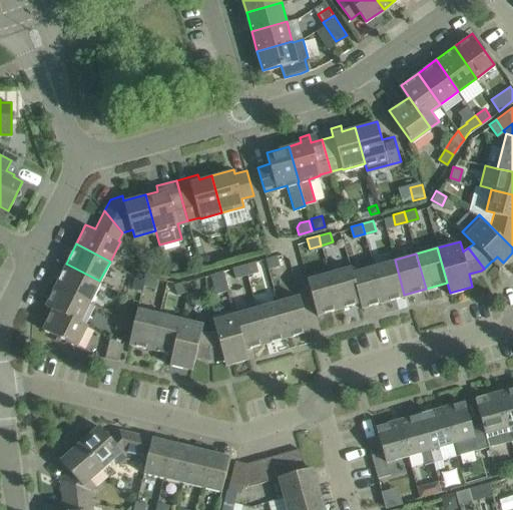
[(276,255),(271,256),(265,258),(267,267),(279,264),(276,255)]
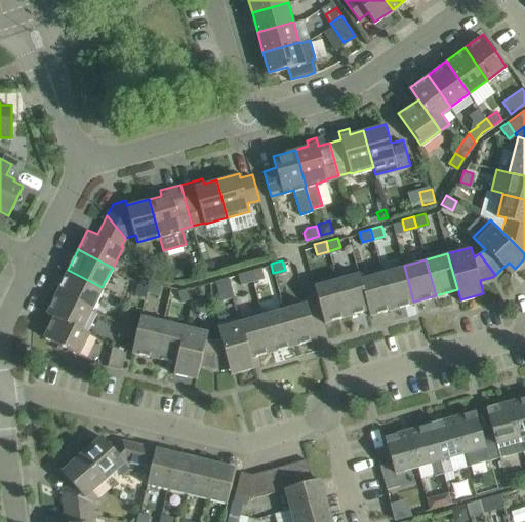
[(404,266),(381,272),(392,308),(413,302),(404,266)]
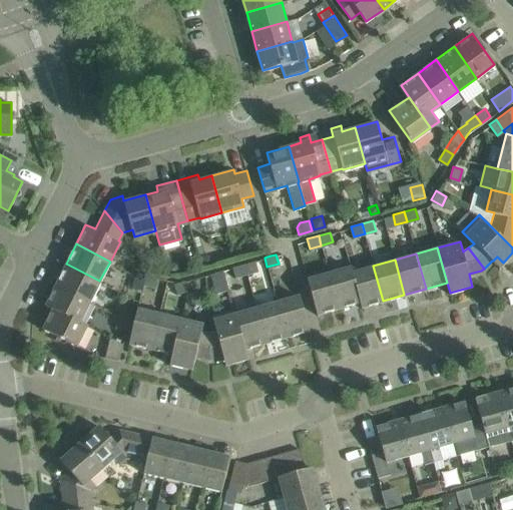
[(253,261),(243,264),(245,273),(257,270),(253,261)]
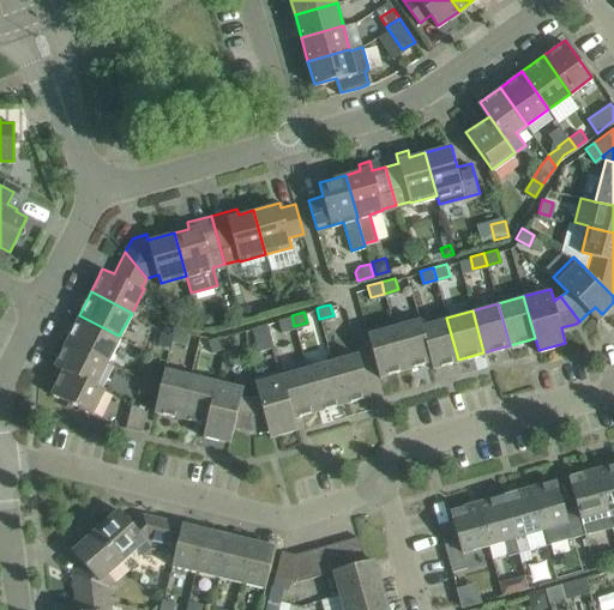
[(206,314),(198,316),(200,328),(215,325),(212,318),(206,314)]
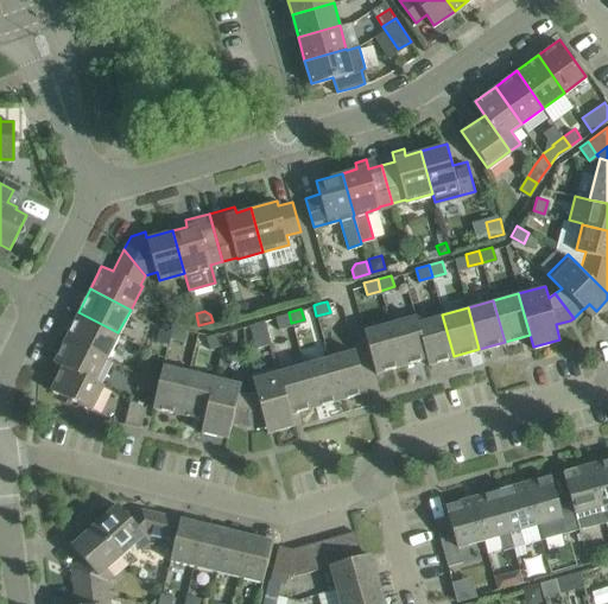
[(78,312),(67,336),(106,356),(118,332),(78,312)]
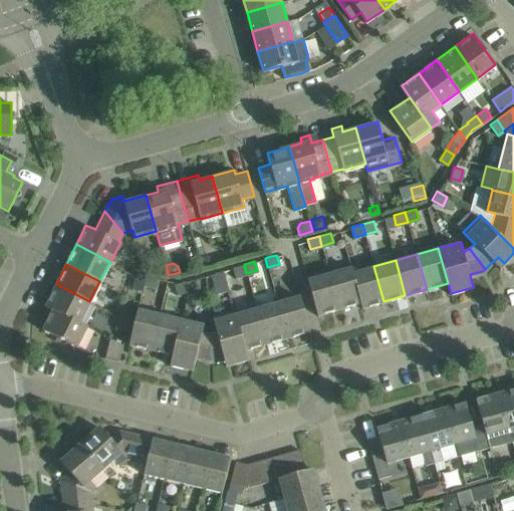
[(246,273),(244,264),(233,267),(235,276),(246,273)]
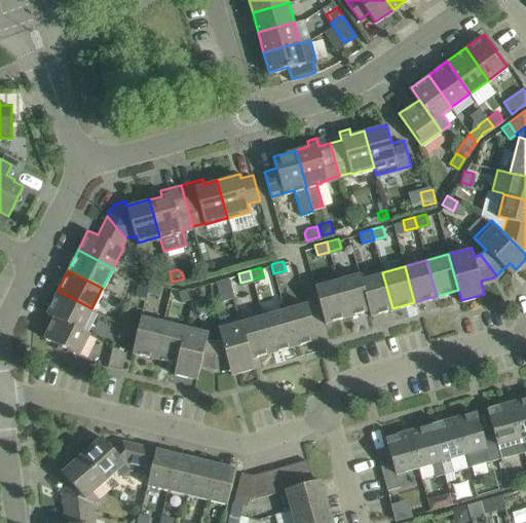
[(359,272),(337,278),(347,315),(369,309),(361,278),(359,272)]
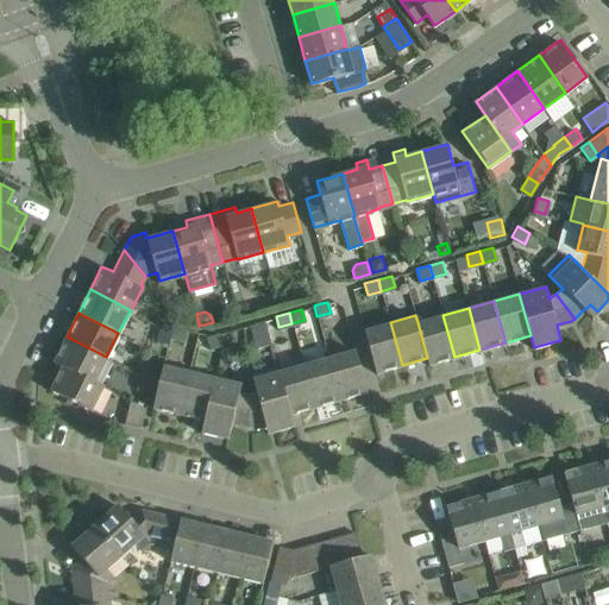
[(418,322),(427,358),(429,364),(454,357),(443,315),(418,322)]
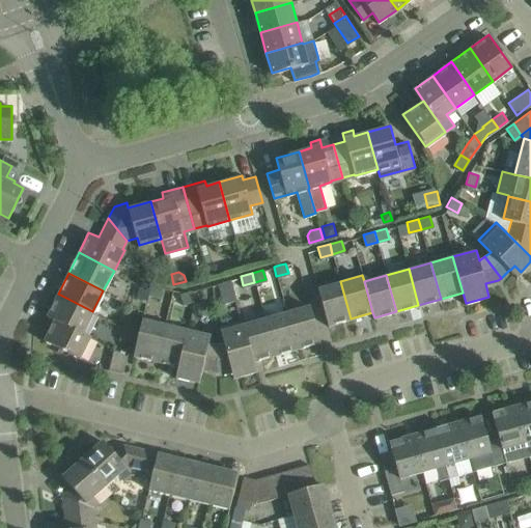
[(234,299),(229,279),(218,282),(223,302),(234,299)]
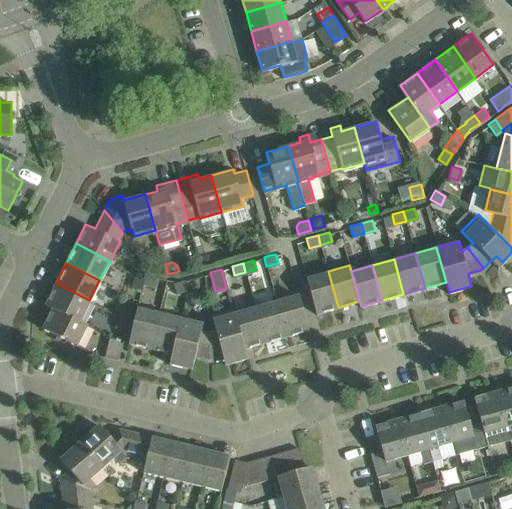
[(316,313),(338,307),(328,271),(306,277),(316,313)]
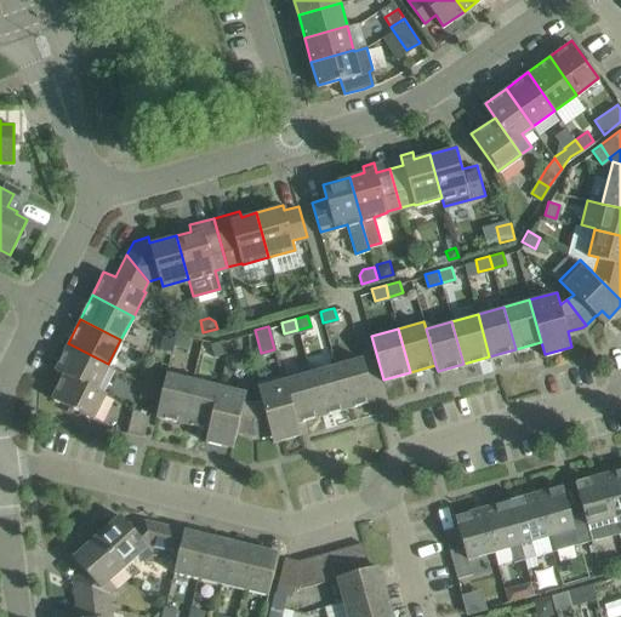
[(175,331),(174,335),(172,343),(187,346),(189,335),(175,331)]
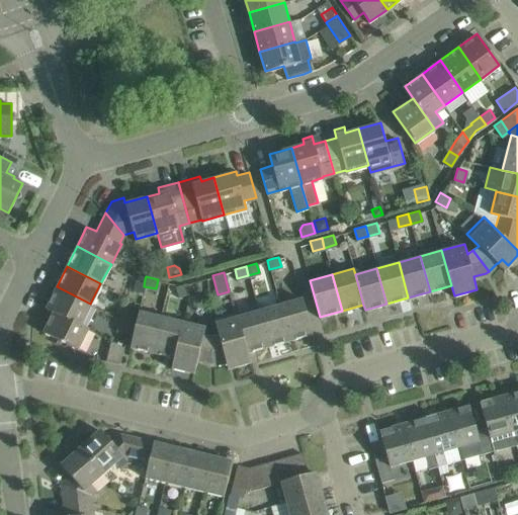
[(143,291),(144,286),(145,279),(135,277),(133,289),(143,291)]
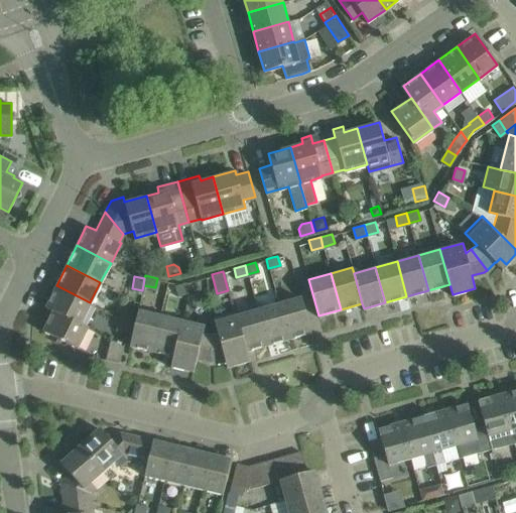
[(188,290),(186,281),(174,284),(177,293),(188,290)]
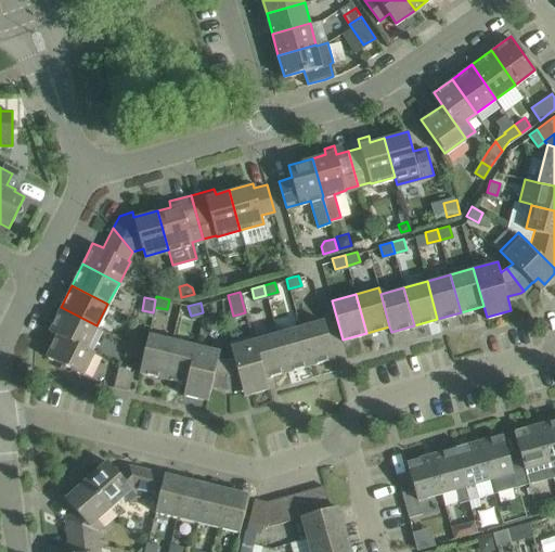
[(97,325),(61,307),(50,329),(57,333),(86,347),(97,325)]
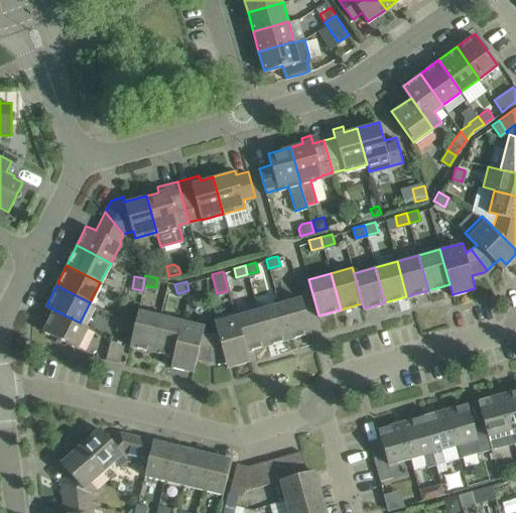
[(301,296),(279,302),(289,338),(311,332),(301,296)]
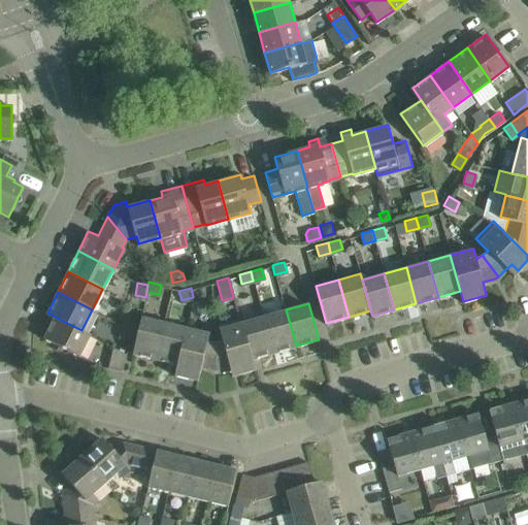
[(274,352),(296,346),(286,309),(264,316),(274,352)]
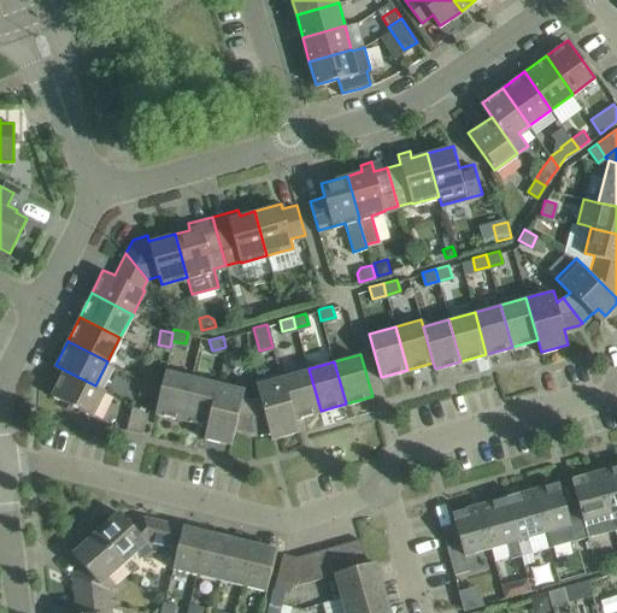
[(145,366),(141,378),(153,382),(157,369),(145,366)]
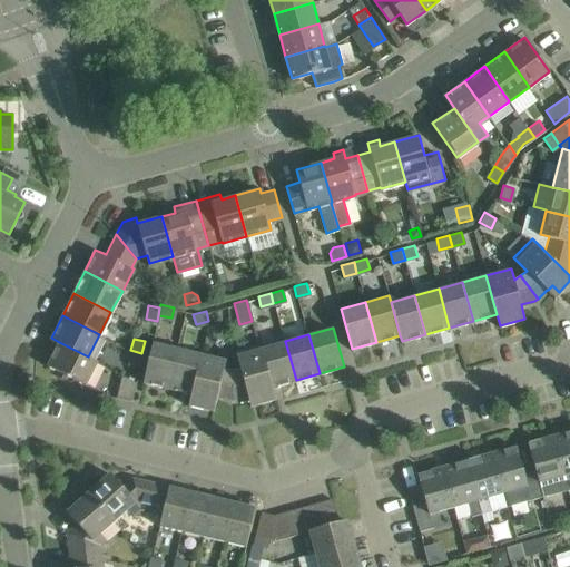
[(285,341),(261,348),(273,387),(296,380),(285,341)]
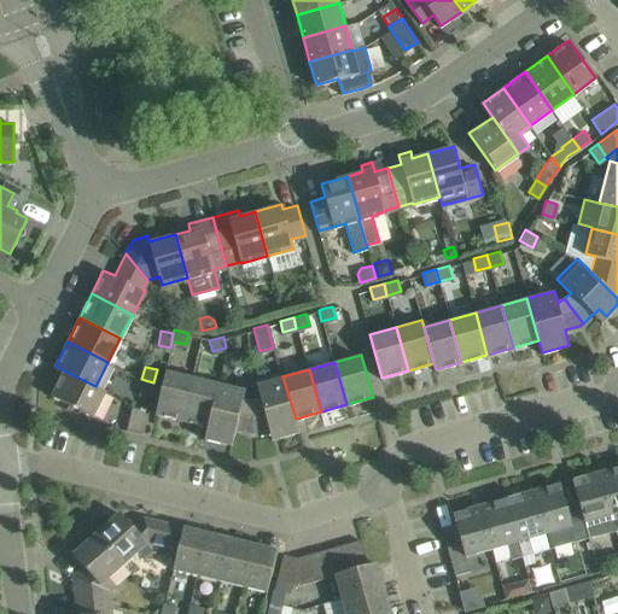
[(105,391),(95,386),(64,370),(52,395),(93,416),(105,391)]
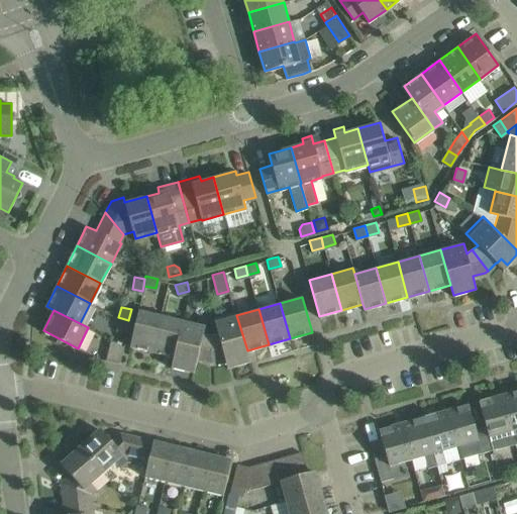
[(129,345),(151,351),(161,315),(138,310),(134,326),(129,345)]
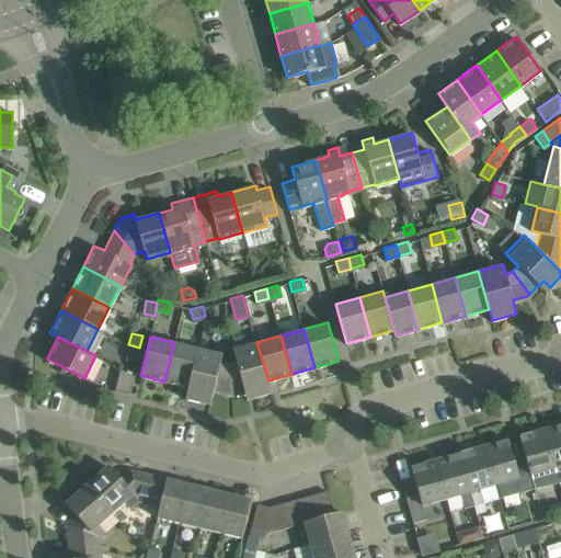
[(238,367),(228,365),(229,391),(231,391),(243,388),(247,399),(271,391),(268,380),(256,342),(255,339),(231,345),(238,367)]
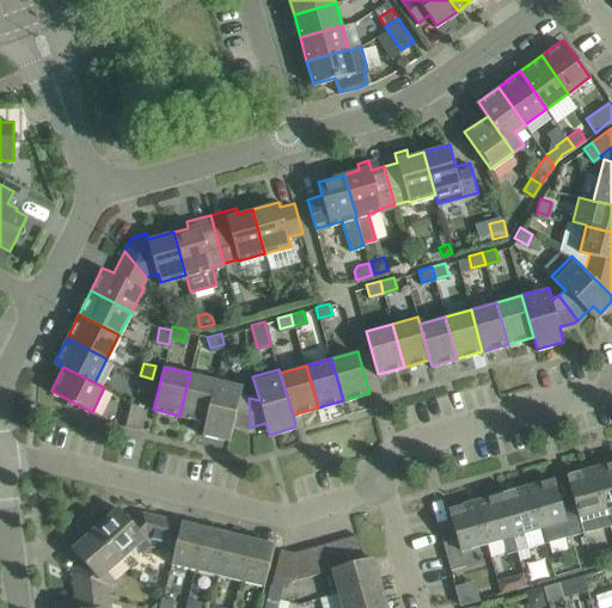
[(206,422),(215,379),(190,373),(179,416),(206,422)]
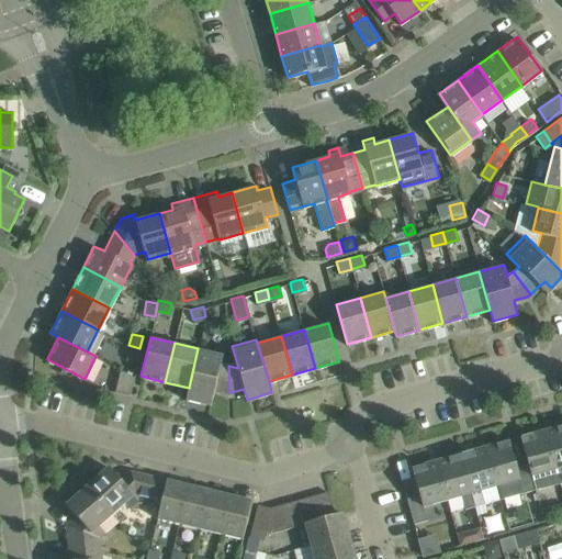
[(139,348),(128,345),(126,358),(137,360),(139,348)]
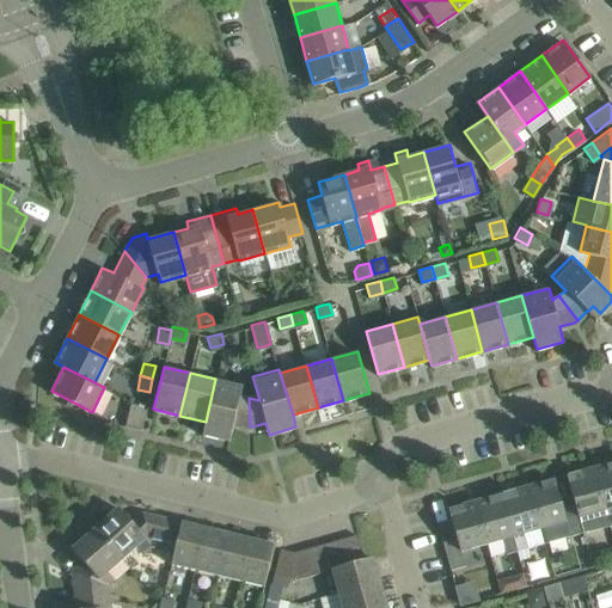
[(250,427),(249,398),(238,395),(240,385),(215,379),(206,422),(202,434),(230,440),(233,423),(248,427),(250,427)]
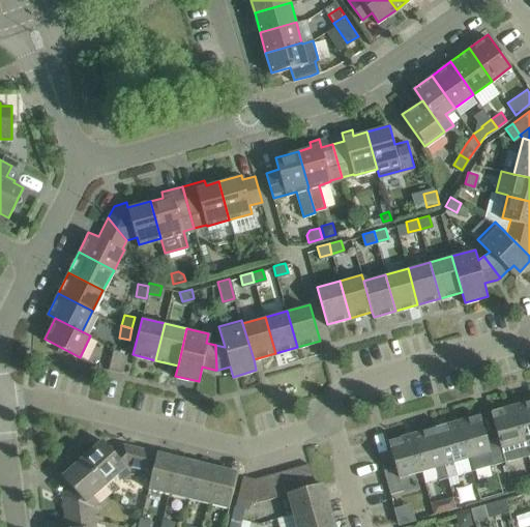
[(126,354),(124,353),(113,347),(109,369),(122,372),(126,354)]
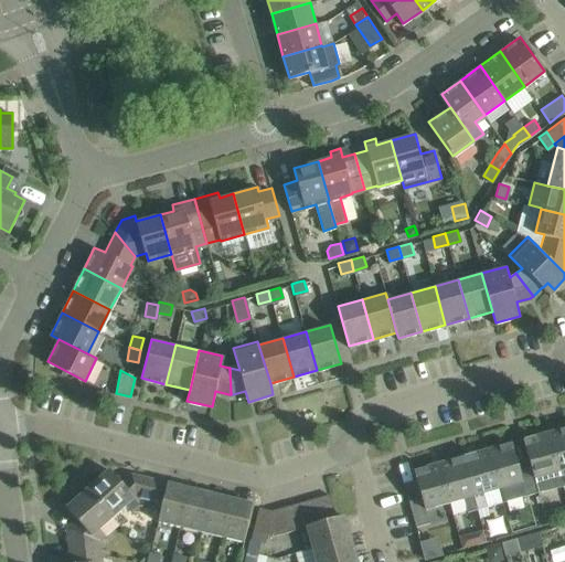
[(564,483),(564,426),(548,431),(563,484),(564,483)]
